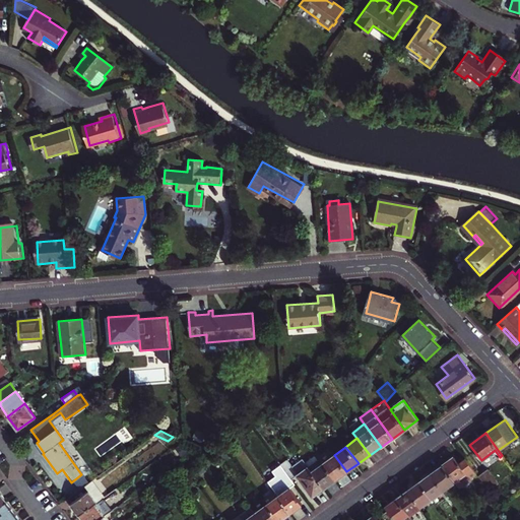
[(324,463),(336,479),(346,471),(334,455),(324,463)]
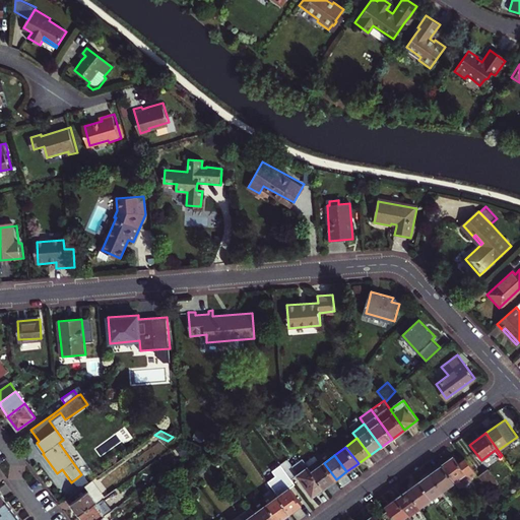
[(454,456),(443,464),(455,480),(459,486),(477,474),(465,457),(459,462),(454,456)]
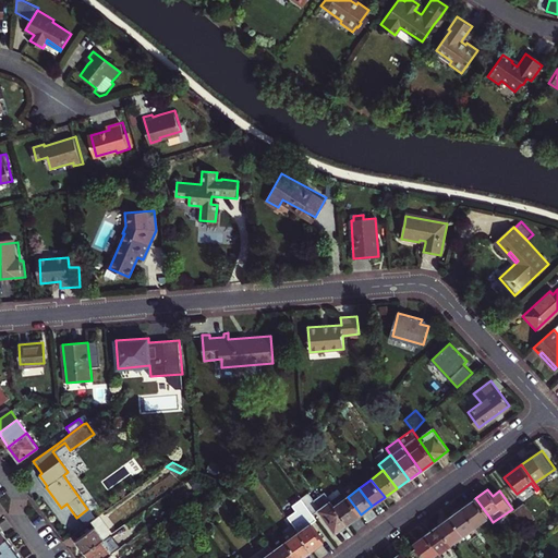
[(348,524),(335,506),(325,492),(314,500),(310,494),(302,498),(314,513),(319,510),(336,533),(348,524)]
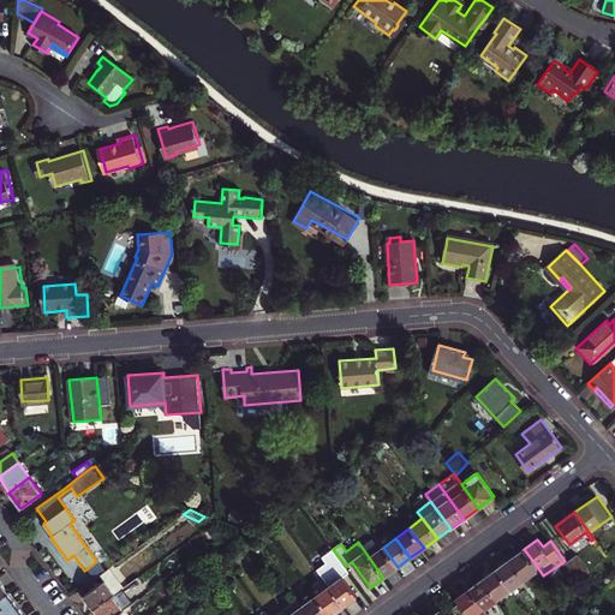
[(383,578),(398,567),(383,548),(369,557),(383,578)]
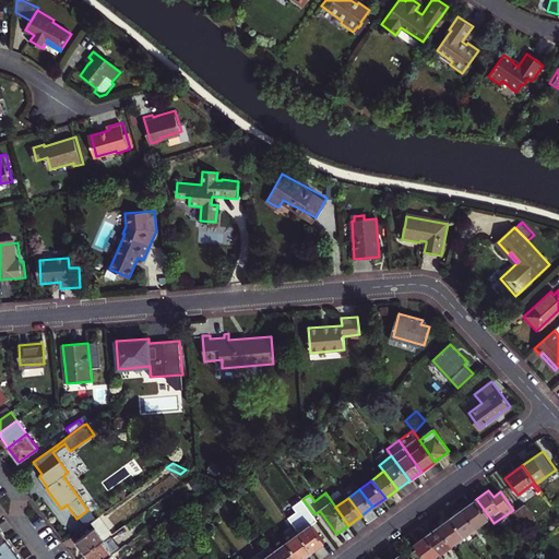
[(288,518),(294,526),(312,551),(324,542),(312,524),(318,520),(314,514),(302,499),(294,507),(297,511),(288,518)]
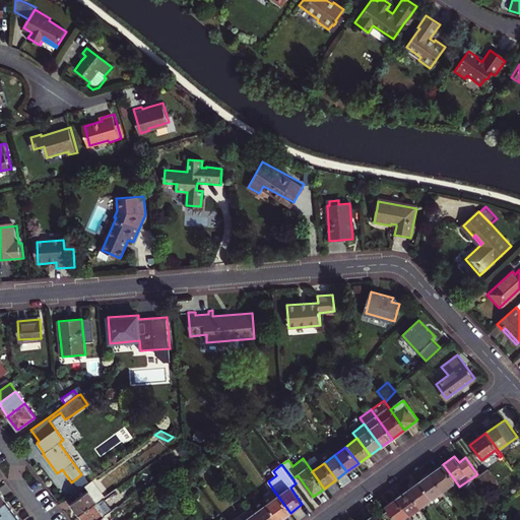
[(455,480),(443,464),(431,472),(443,489),(455,480)]
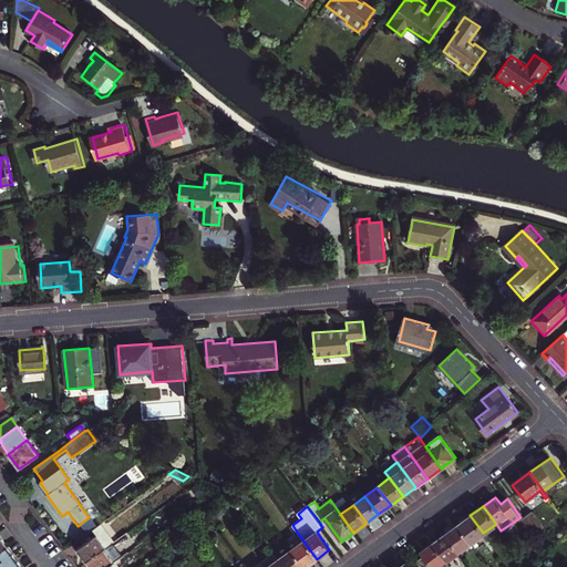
[(532,512),(522,518),(534,534),(543,527),(532,512)]
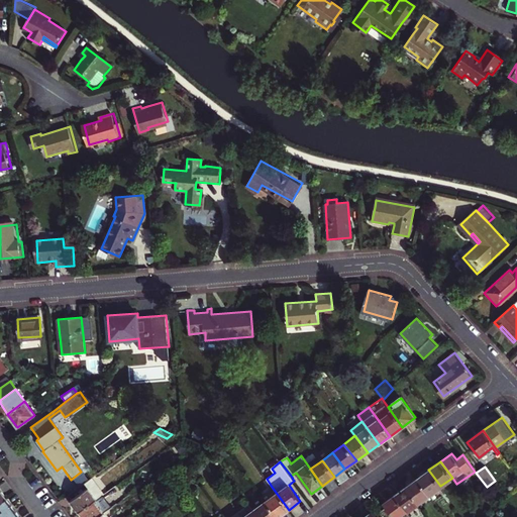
[(428,470),(417,478),(429,495),(440,486),(428,470)]
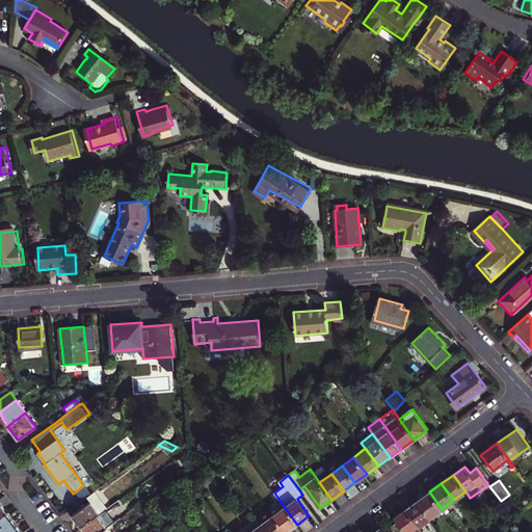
[(86,497),(99,513),(106,508),(94,491),(90,494),(86,497)]
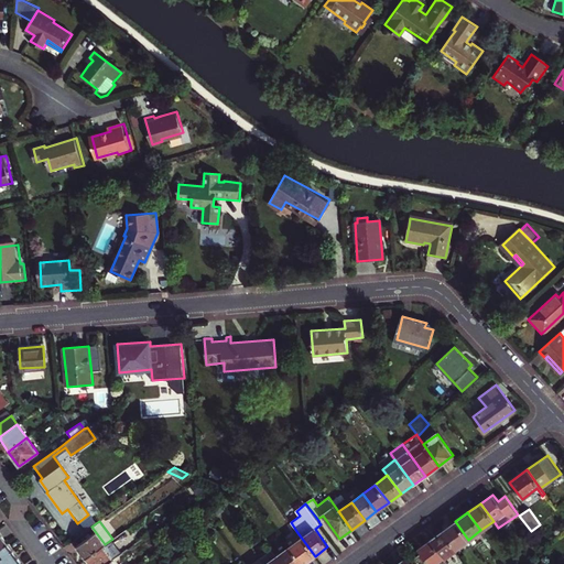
[(455,521),(443,531),(456,549),(468,540),(455,521)]
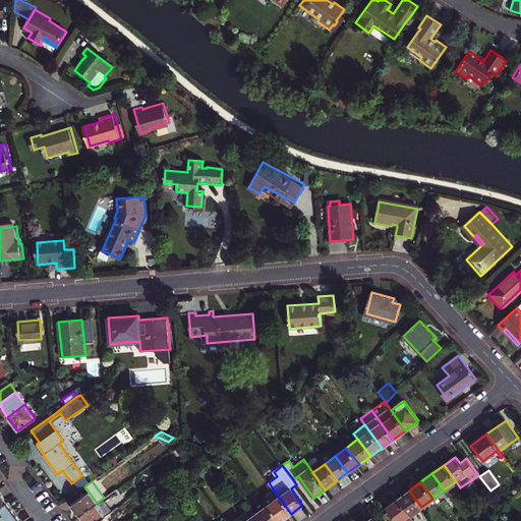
[(67,499),(79,516),(97,503),(84,486),(67,499)]
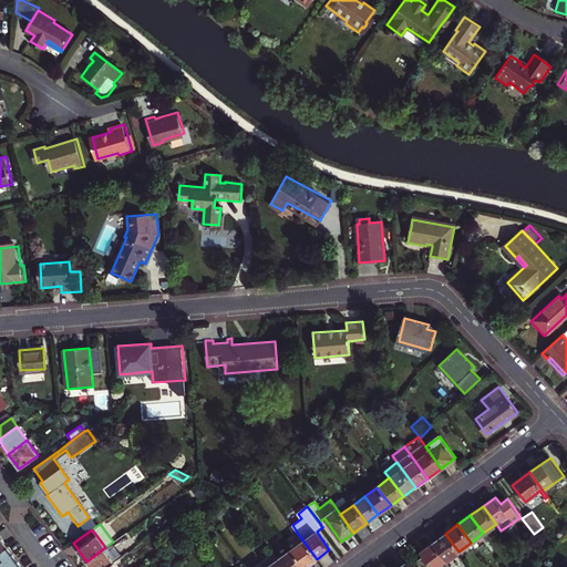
[(127,532),(117,539),(122,545),(132,538),(127,532)]
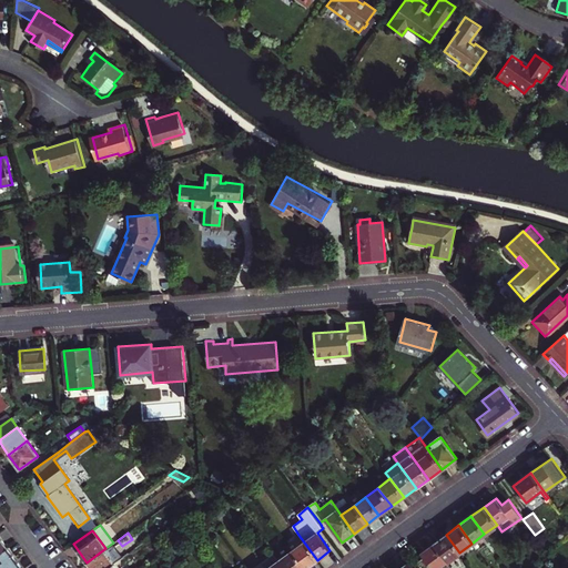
[(306,567),(317,560),(298,535),(286,544),(291,550),(303,567),(306,567)]
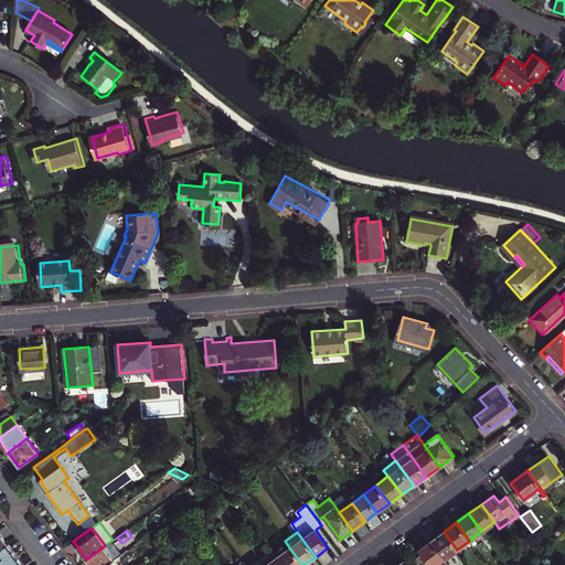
[(457,550),(444,532),(432,540),(446,560),(458,551),(457,550)]
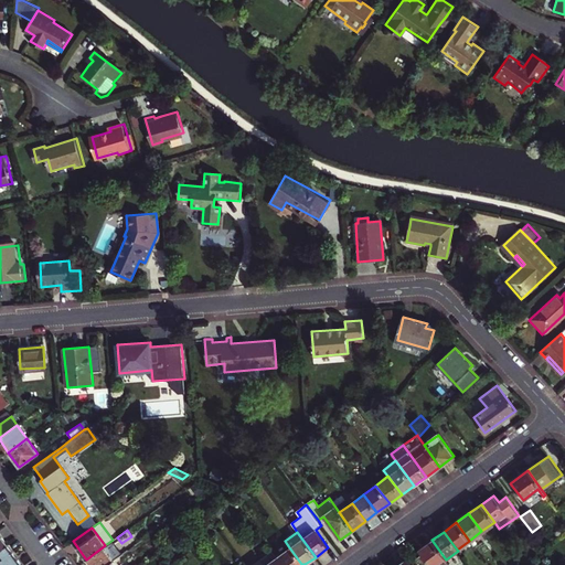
[(86,560),(89,564),(105,564),(112,561),(123,553),(113,540),(105,545),(86,560)]
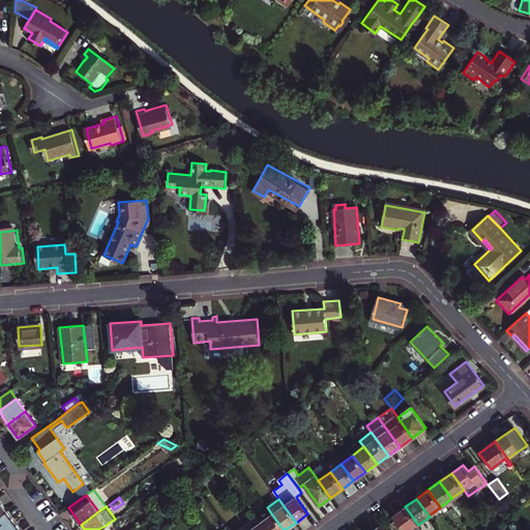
[(418,525),(405,506),(393,516),(395,519),(388,524),(393,529),(419,529),(421,529),(418,525)]
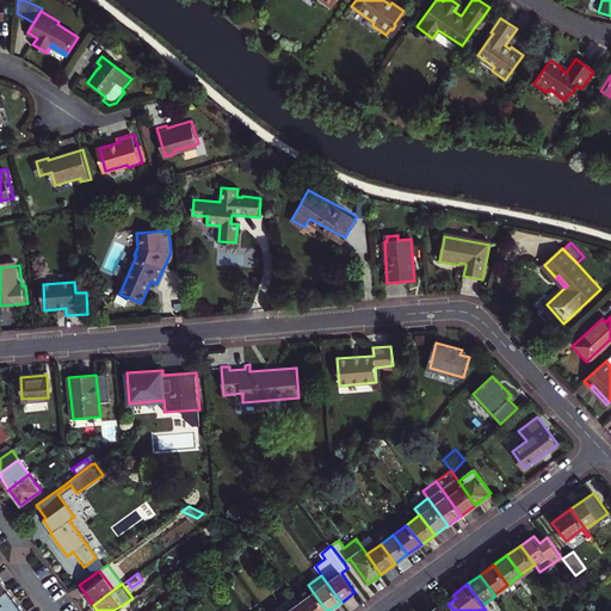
[(24,610),(7,588),(0,593),(0,610),(24,610)]
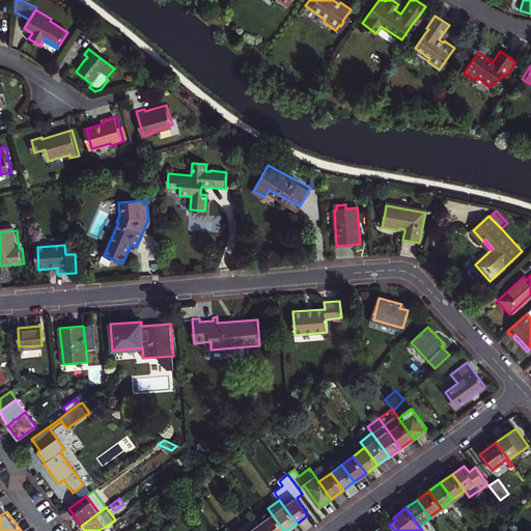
[(248,530),(267,530),(261,523),(253,511),(241,521),(248,530)]
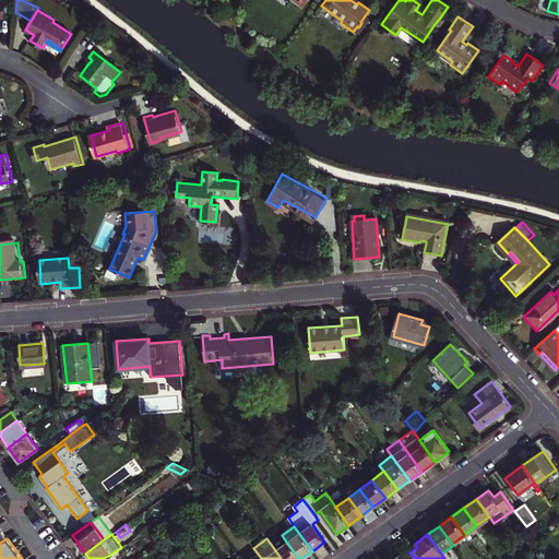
[(298,558),(286,542),(275,550),(281,558),(298,558)]
